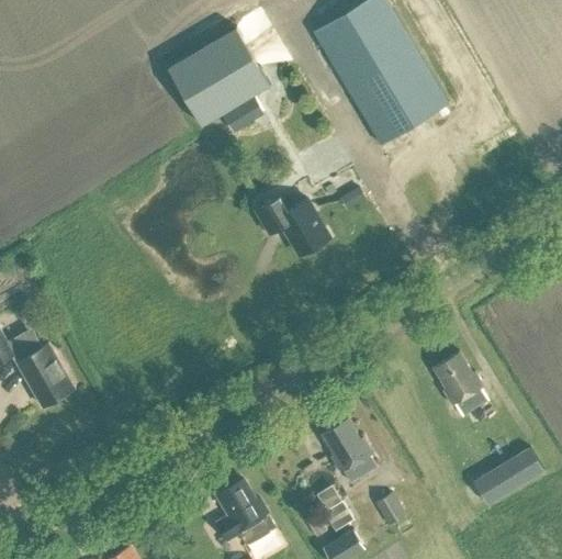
[(367,0),(287,48),(305,80),(326,68),(346,101),(352,97),(382,146),(449,105),(385,0),(367,0)]
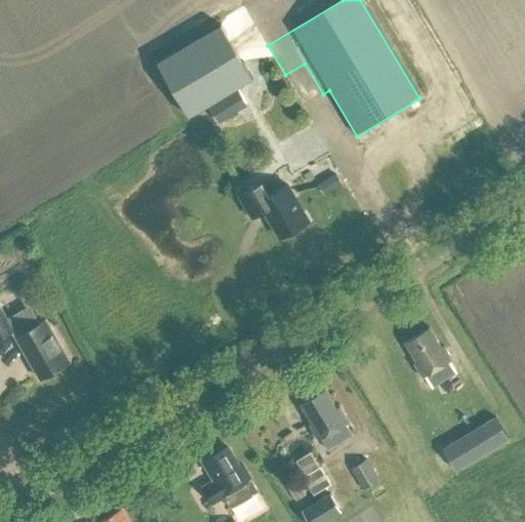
[(221,27),(158,65),(189,118),(253,80),(221,27)]
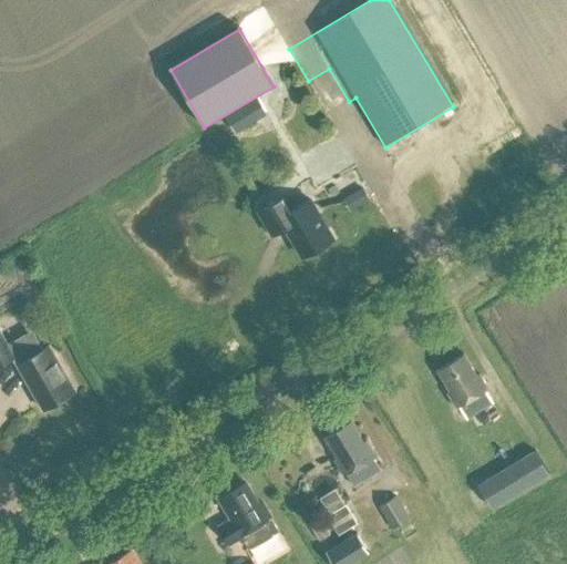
[(238,133),(270,118),(260,99),(228,114),(238,133)]
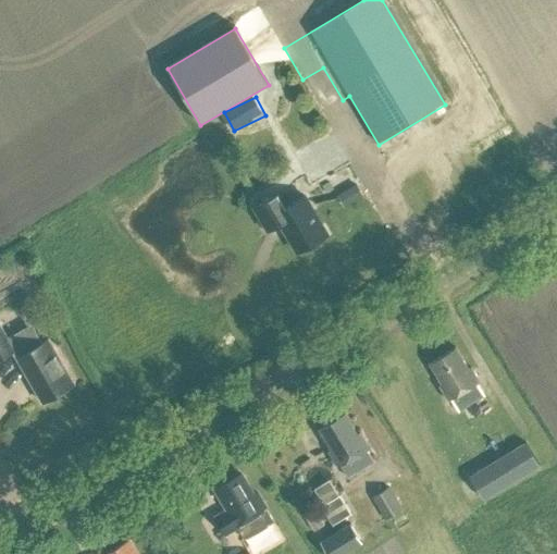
[(357,185),(339,196),(347,208),(364,197),(357,185)]
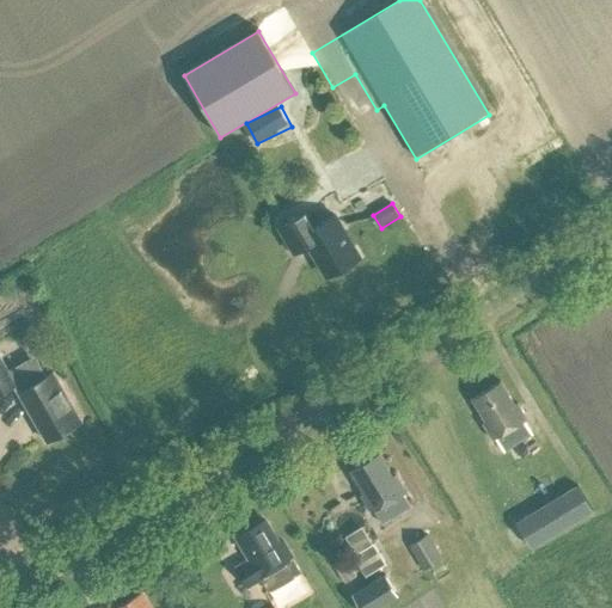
[(301,215),(276,231),(291,257),(305,247),(324,280),(356,262),(331,219),(311,231),(301,215)]
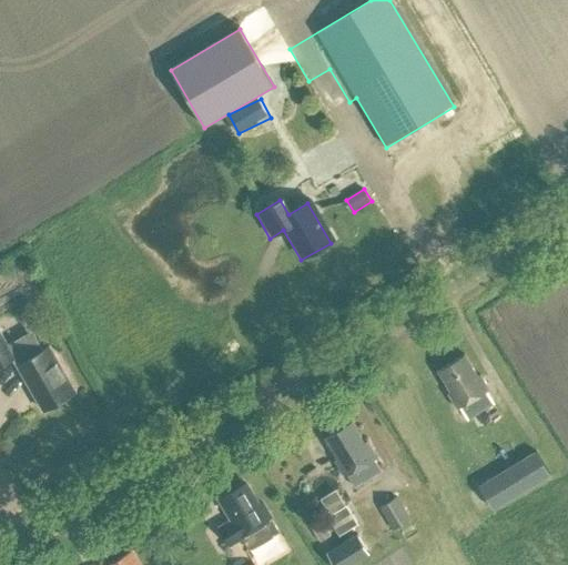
[(0,333),(0,367),(13,361),(43,413),(75,394),(50,347),(42,352),(36,341),(27,338),(8,349),(0,333)]
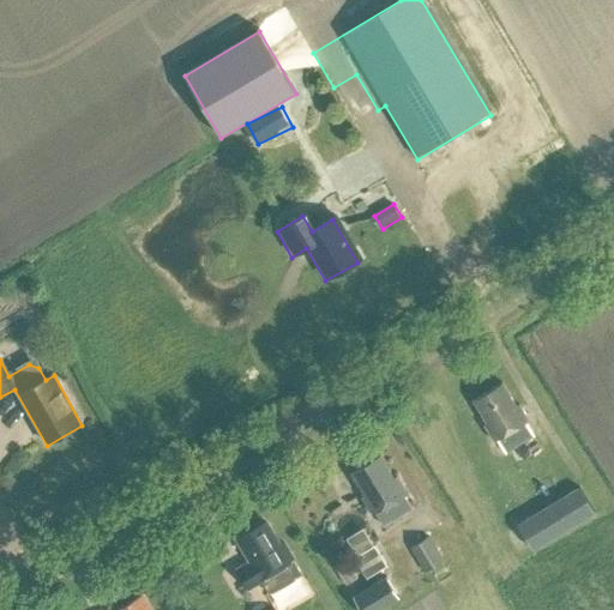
[(519,406),(517,409),(503,385),(474,402),(487,426),(485,427),(494,444),(498,442),(505,456),(507,454),(534,438),(527,426),(529,423),(519,406)]
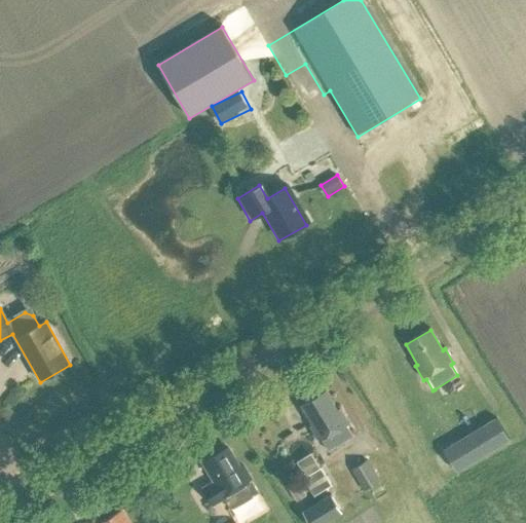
[(313,427),(311,428),(320,443),(322,442),(328,452),(353,438),(346,426),(348,425),(340,411),(338,412),(326,393),(301,407),(313,427)]
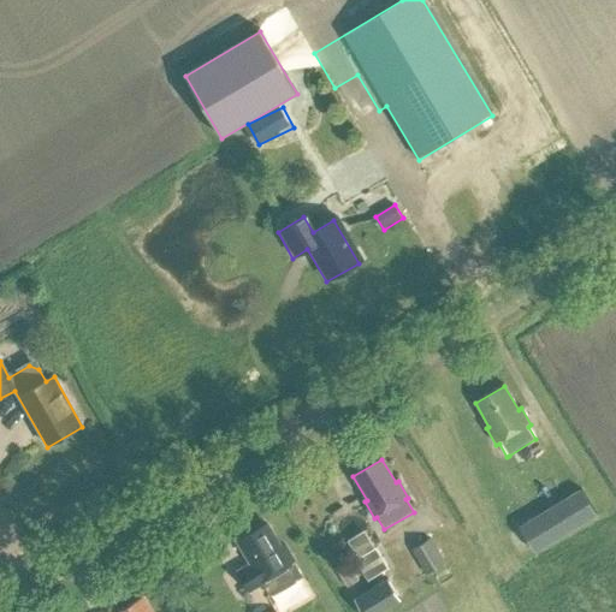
[(581,491),(519,529),(535,556),(598,517),(581,491)]
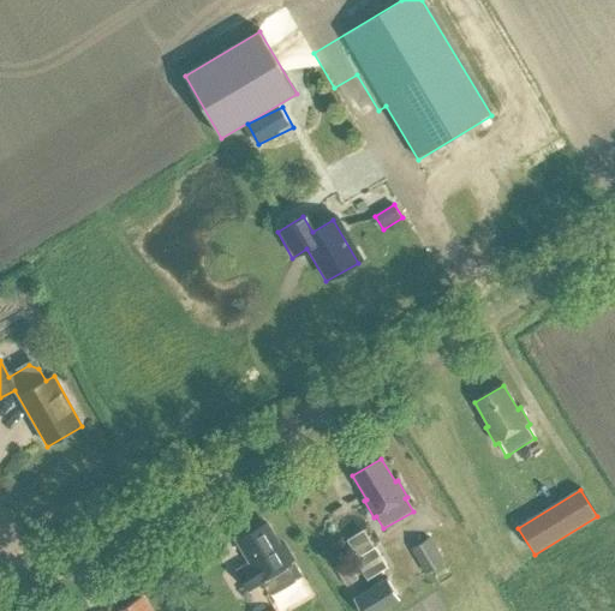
[(238,543),(252,565),(243,571),(242,577),(246,587),(252,588),(262,583),(269,597),(303,577),(284,546),(281,549),(267,526),(238,543)]
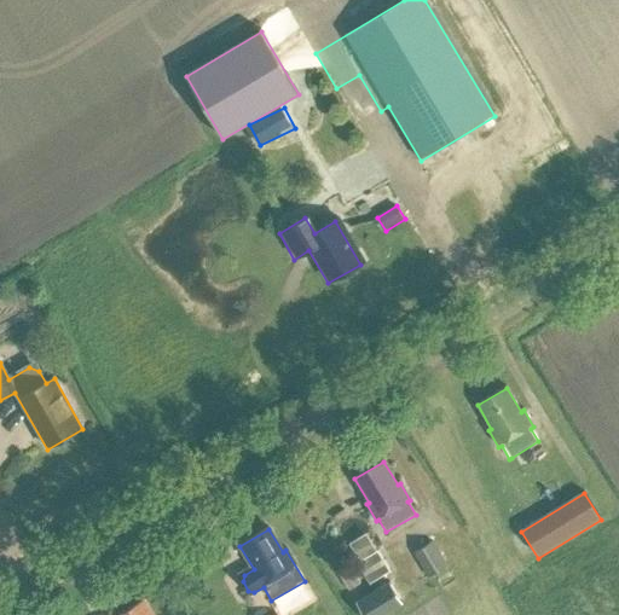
[(414,555),(428,580),(449,568),(433,543),(414,555)]
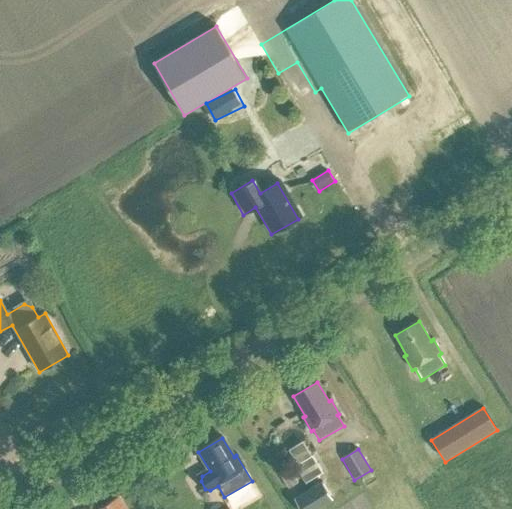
[(305,486),(322,475),(312,459),(295,470),(305,486)]
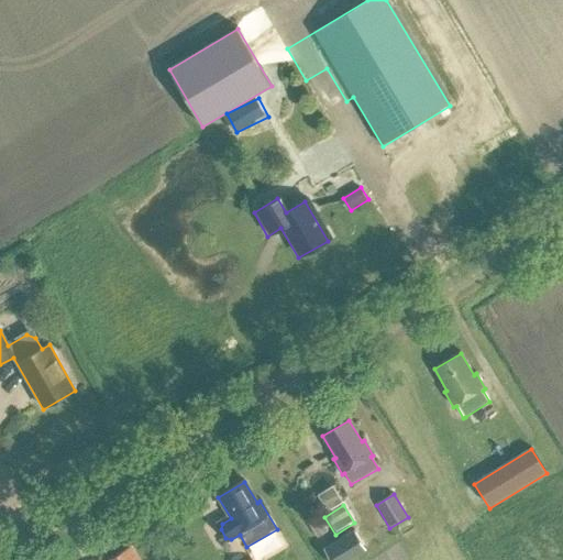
[(352,559),(366,551),(353,530),(323,550),(329,559),(352,559)]
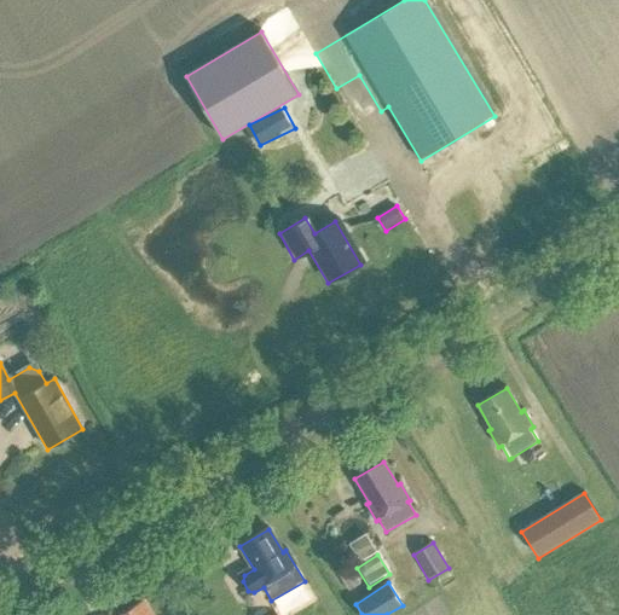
[(151,614),(145,602),(122,614),(151,614)]
